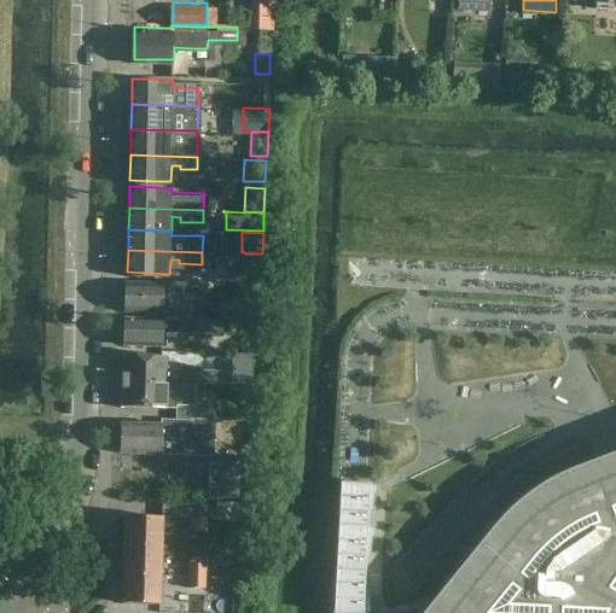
[(262,254),(245,254),(244,279),(261,279),(262,254)]
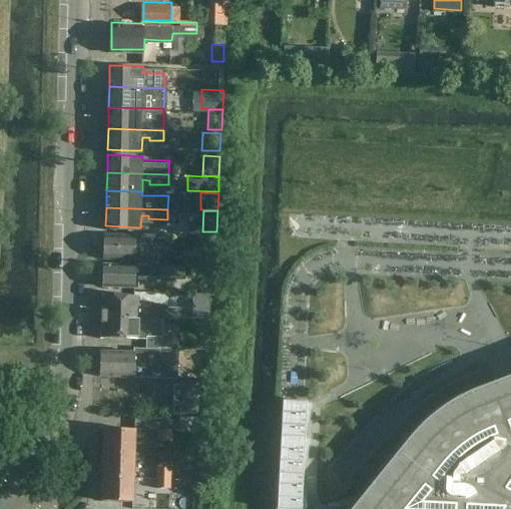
[(105,231),(104,256),(135,257),(136,245),(169,246),(169,232),(137,232),(127,232),(105,231)]
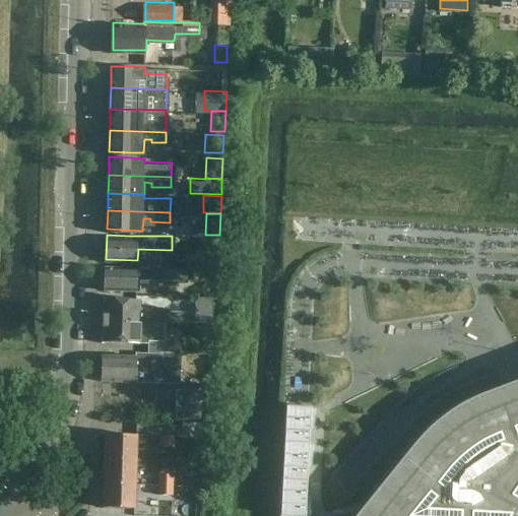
[(106,265),(105,287),(127,287),(138,287),(138,277),(154,277),(188,278),(188,265),(138,265),(138,266),(106,265)]
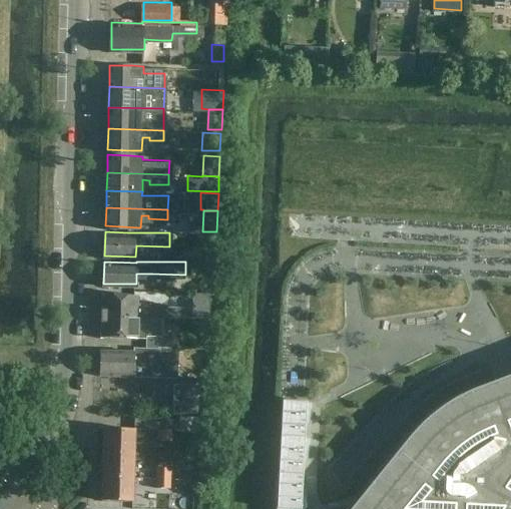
[(137,293),(103,292),(102,314),(165,315),(183,315),(183,305),(169,305),(169,302),(137,301),(137,293)]
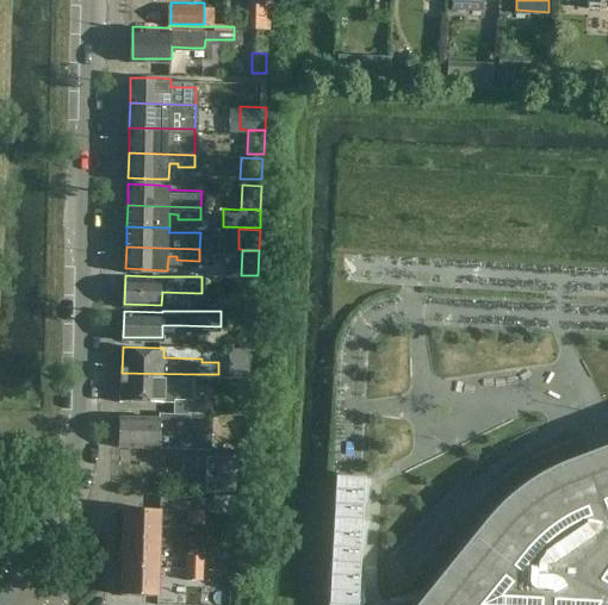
[(254,347),(252,347),(240,347),(239,365),(254,365),(254,347)]
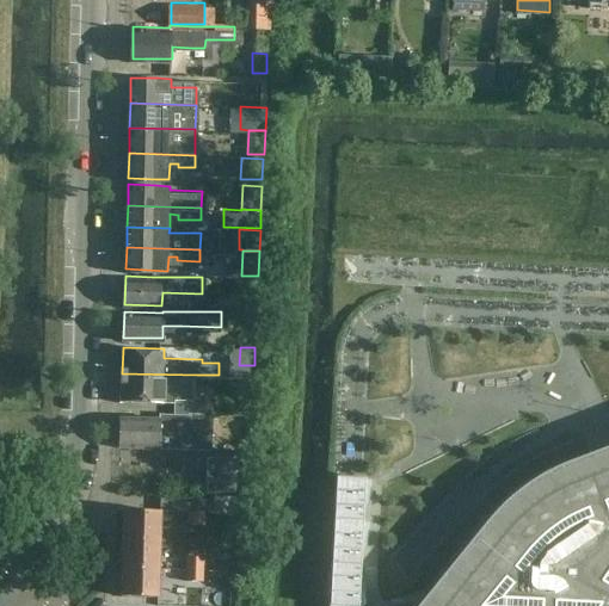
[(197,387),(197,375),(122,373),(122,399),(148,400),(164,400),(164,397),(195,399),(195,387),(197,387)]
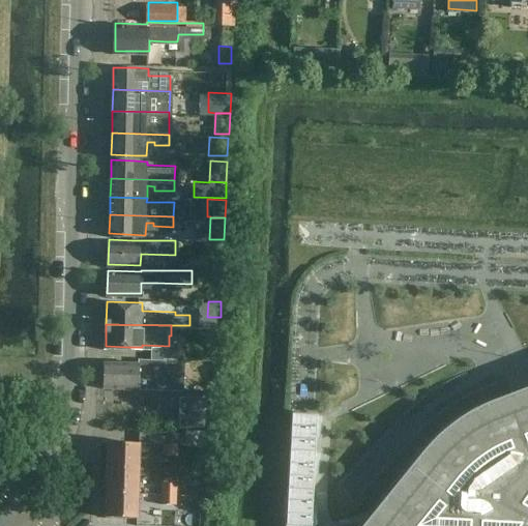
[(105,386),(127,386),(139,386),(139,373),(185,375),(186,359),(154,358),(140,358),(139,360),(128,360),(105,359),(105,386)]
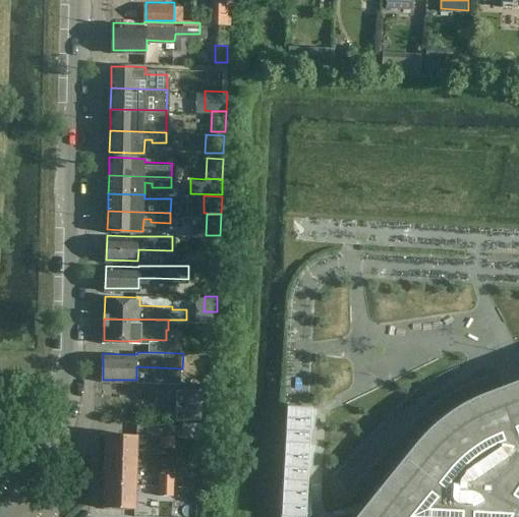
[(438,420),(418,439),(363,506),(360,510),(354,516),(518,516),(518,380),(505,385),(483,394),(459,405),(438,420)]
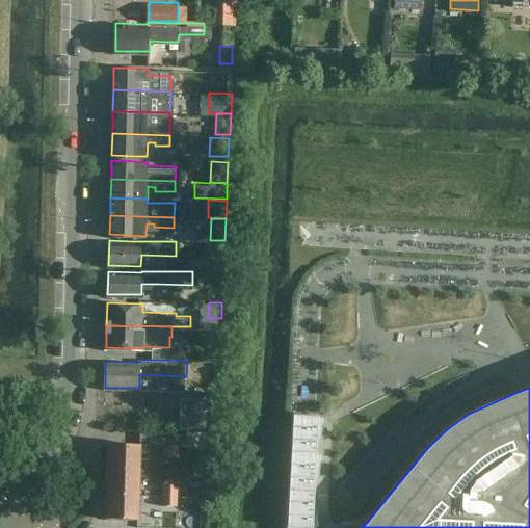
[(181,398),(180,427),(206,427),(206,398),(181,398)]
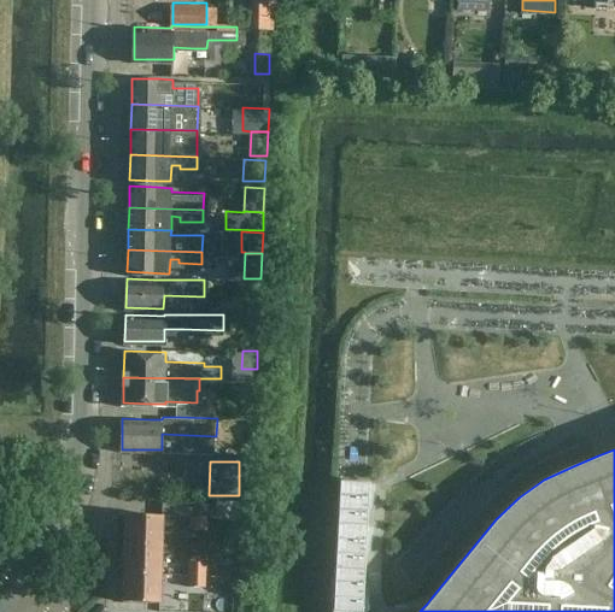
[(333,611),(362,611),(369,481),(340,478),(333,611)]
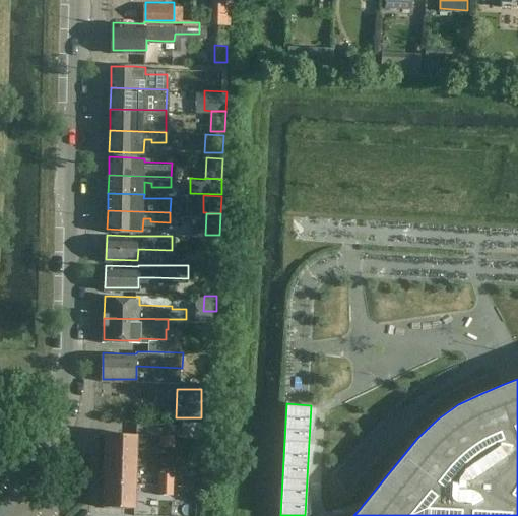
[(182,421),(182,435),(207,436),(207,422),(182,421)]
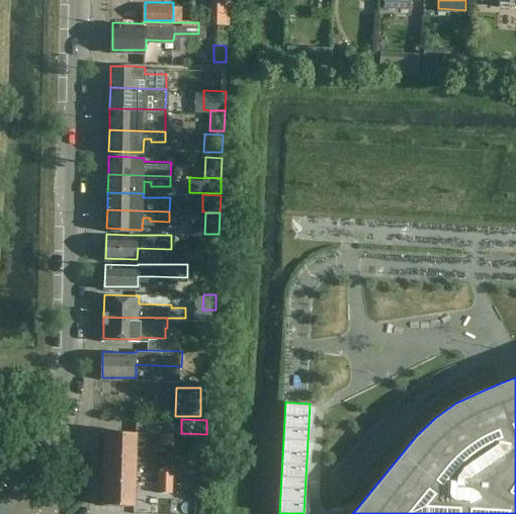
[(136,455),(136,445),(154,446),(154,432),(137,432),(137,431),(123,431),(106,430),(106,455),(136,455)]
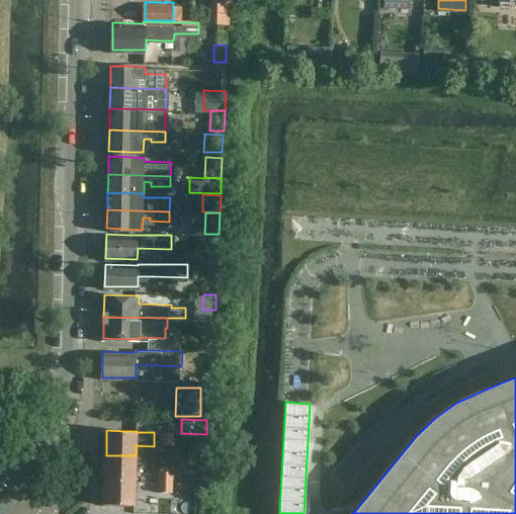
[(161,432),(160,442),(173,443),(173,433),(161,432)]
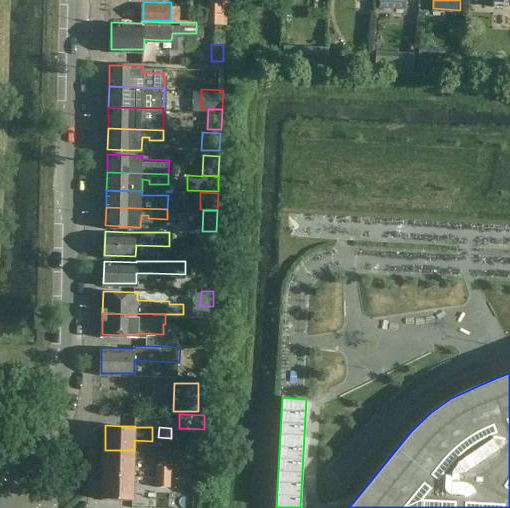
[(104,473),(133,474),(134,450),(105,450),(104,473)]
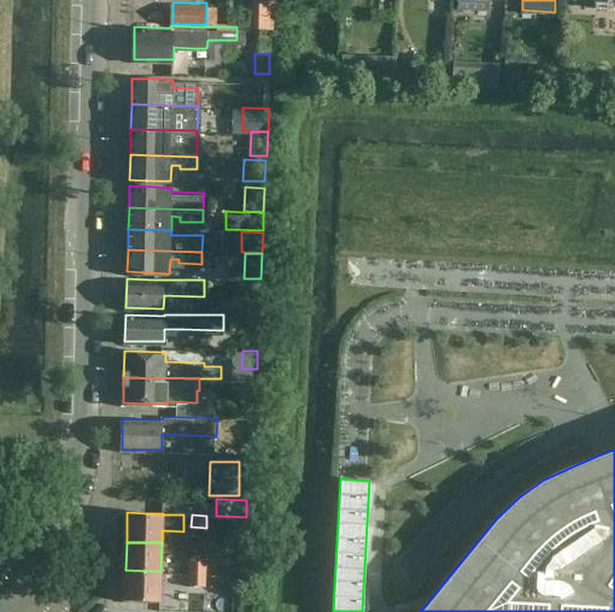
[(189,558),(189,571),(208,571),(208,559),(189,558)]
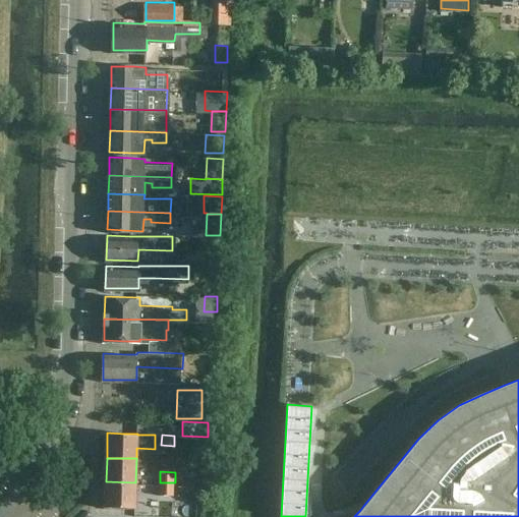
[(135,507),(135,482),(106,481),(106,507),(123,507),(135,507)]
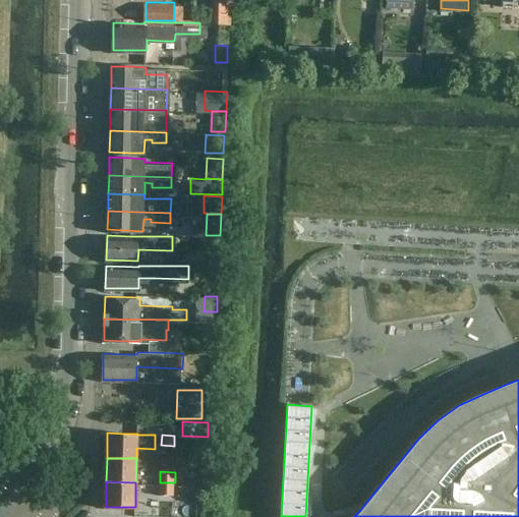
[(175,482),(160,482),(160,493),(174,493),(175,482)]
